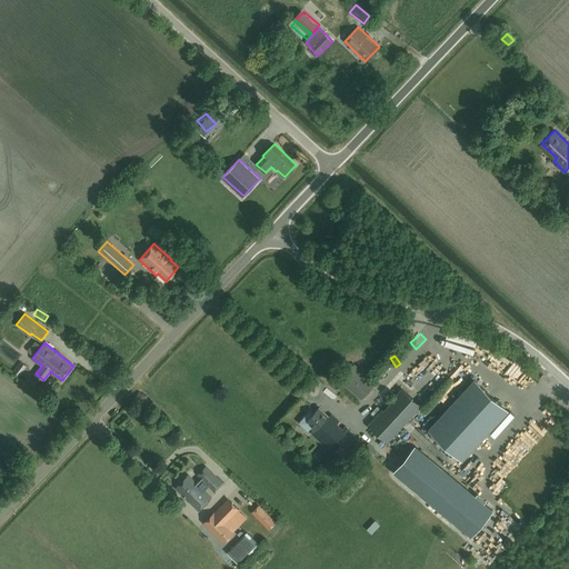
[(19,378),(28,367),(20,361),(12,372),(19,378)]
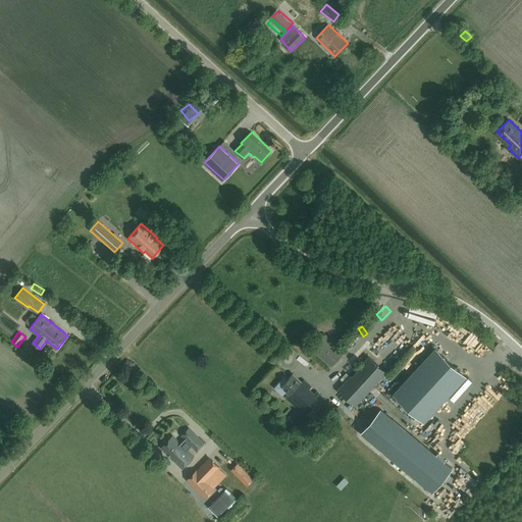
[(312,348),(331,366),(345,352),(325,333),(312,348)]
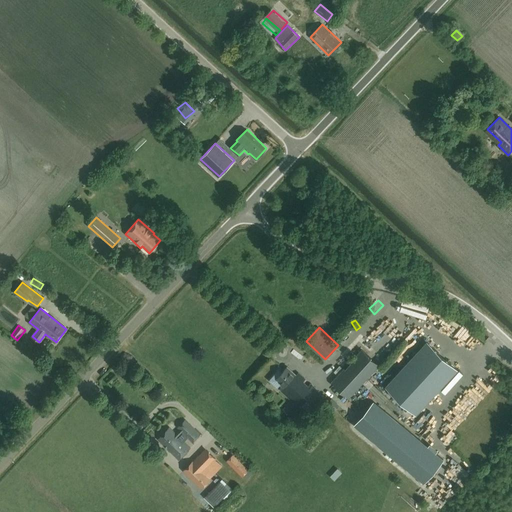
[(87,343),(92,352),(104,345),(98,336),(87,343)]
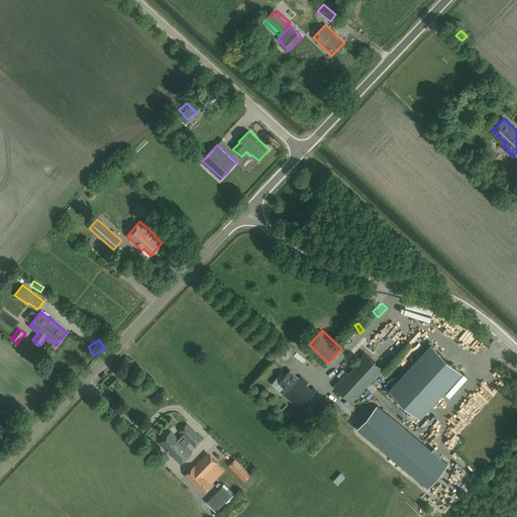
[(420,418),(461,373),(431,345),(390,390),(420,418)]
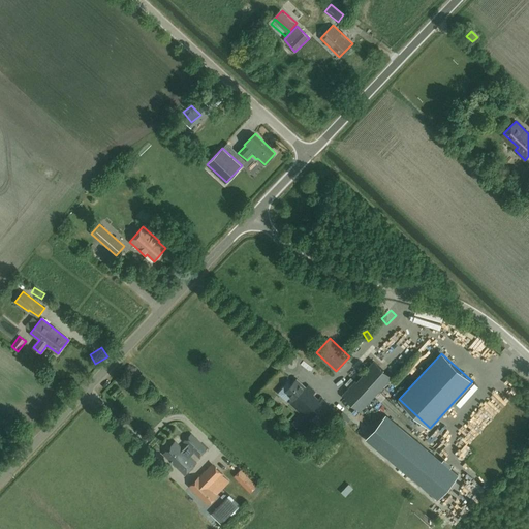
[(355,381),(343,395),(361,410),(392,377),(374,361),(361,375),(363,376),(356,382),(355,381)]
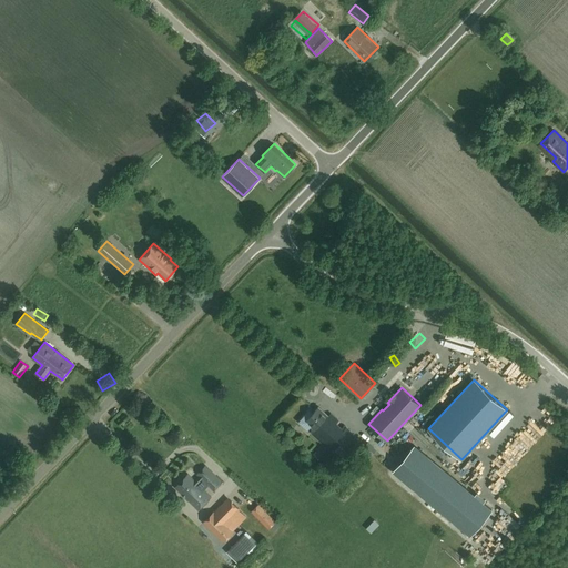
[(317,406),(313,412),(308,409),(298,421),(298,422),(306,428),(308,428),(311,426),(313,428),(310,432),(313,434),(312,434),(323,444),(314,455),(321,462),(350,429),(344,424),(341,427),(336,423),(338,419),(333,415),(331,417),(317,406)]
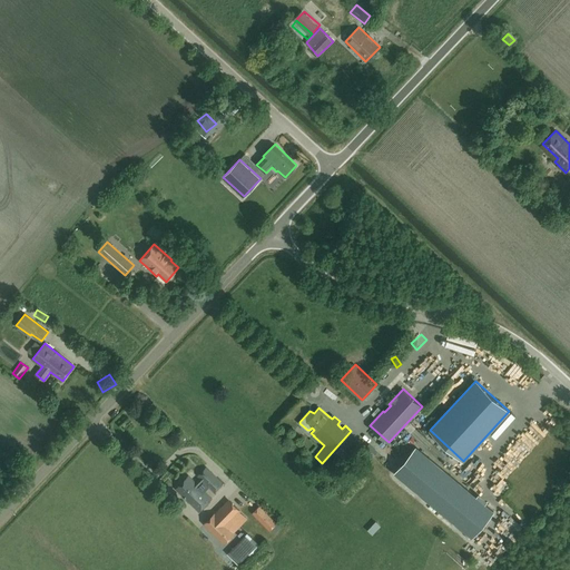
[(373,457),(377,452),(369,444),(365,449),(373,457)]
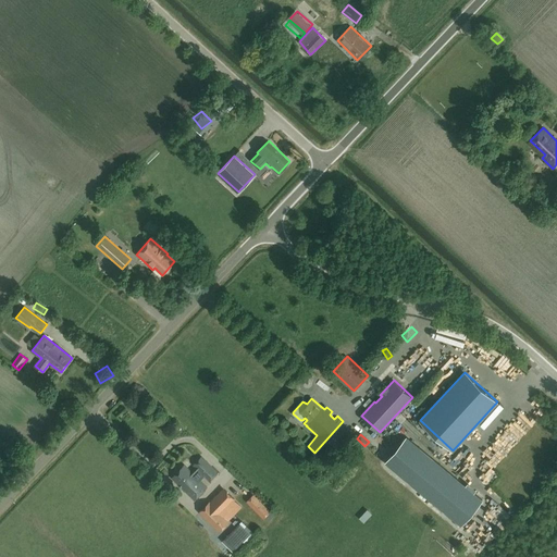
[(407,436),(385,461),(461,524),(482,499),(407,436)]
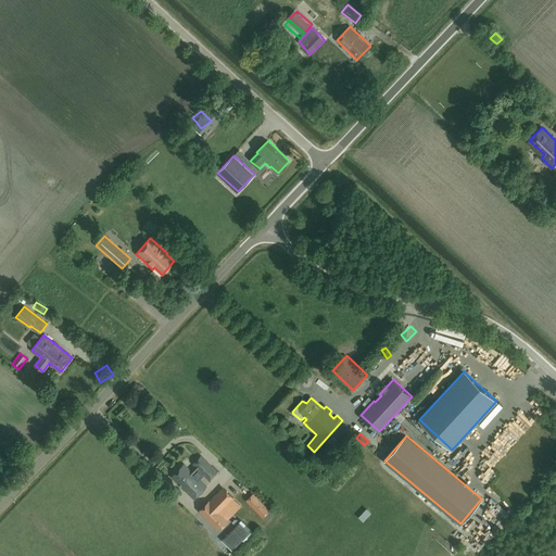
[(496,451),(506,442),(501,436),(491,444),(496,451)]
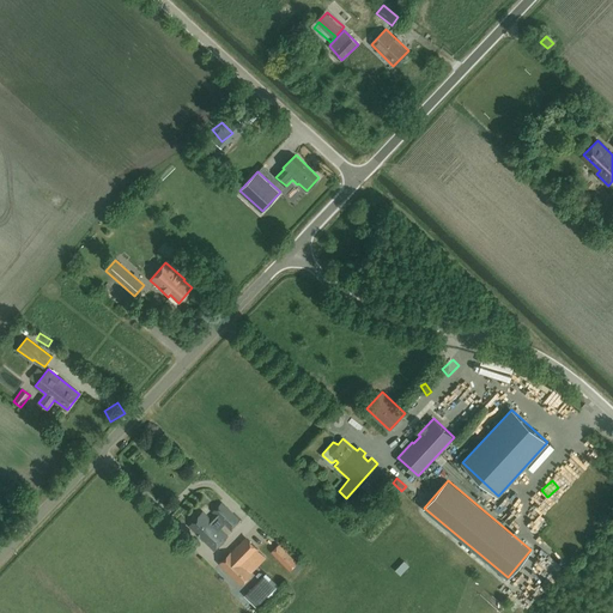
[(596,492),(600,487),(590,481),(587,486),(596,492)]
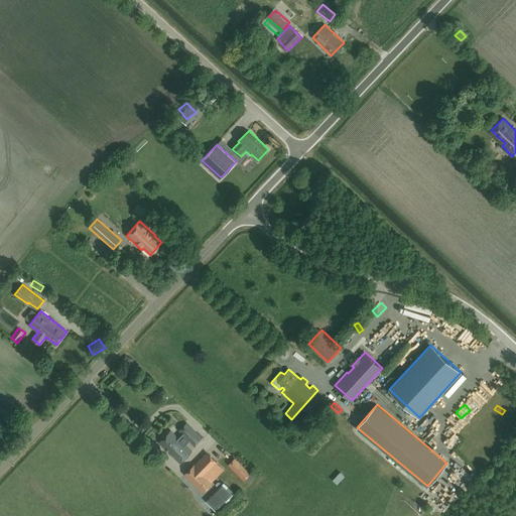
[(480,407),(478,411),(487,416),(489,412),(480,407)]
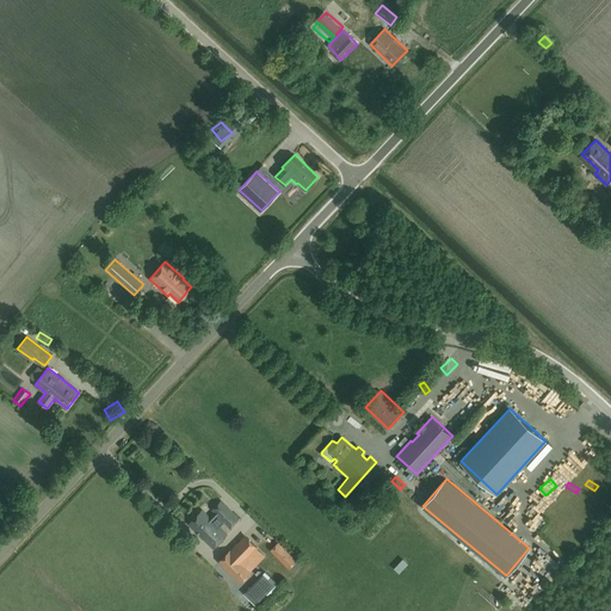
[(189,524),(197,532),(213,548),(227,535),(218,526),(223,522),(224,522),(233,513),(221,501),(213,511),(215,512),(210,518),(202,510),(189,524)]
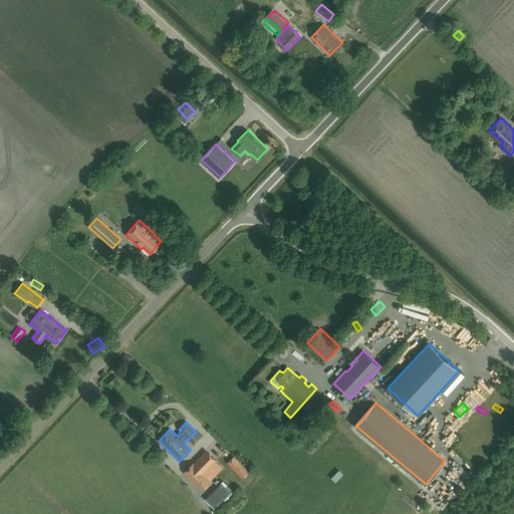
[(434,423),(426,432),(433,439),(441,429),(434,423)]
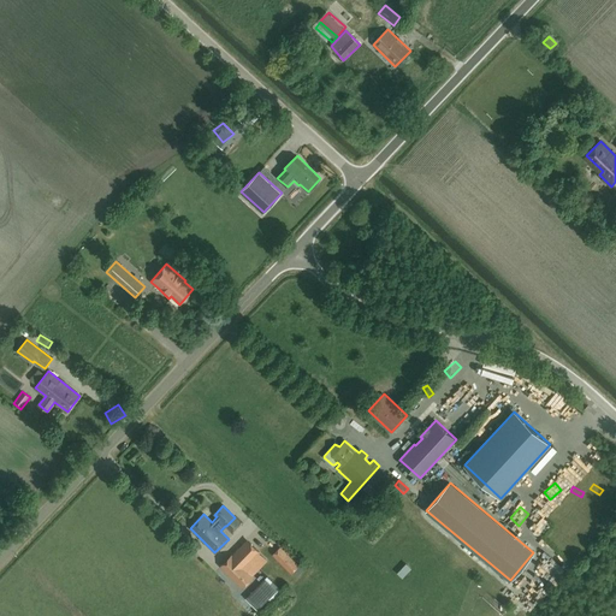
[(231,555),(221,566),(242,587),(253,576),(250,574),(243,568),(259,551),(249,543),(241,551),(240,549),(232,556),(231,555)]
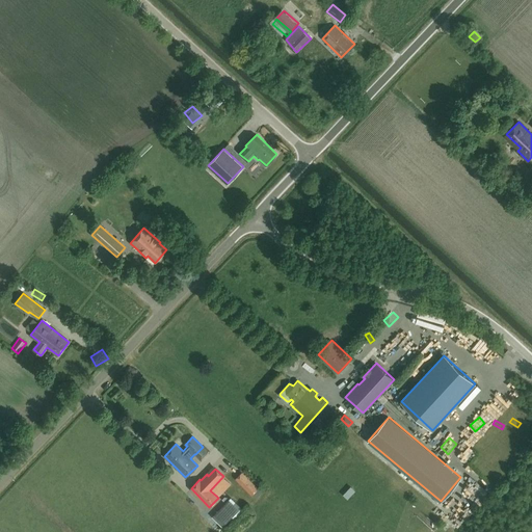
[(258,487),(242,473),(237,478),(251,494),(258,487)]
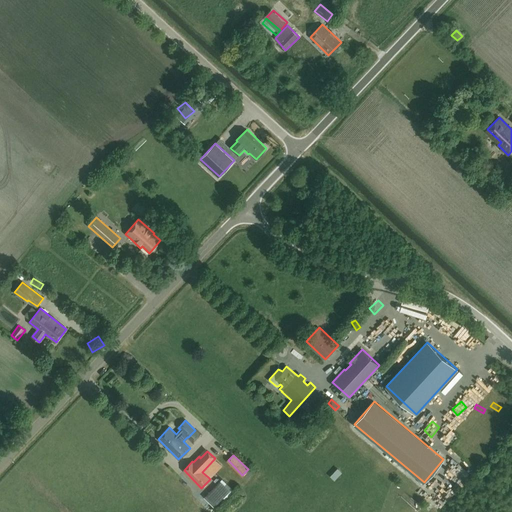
[(189,498),(185,507),(198,511),(199,508),(194,506),(196,501),(189,498)]
